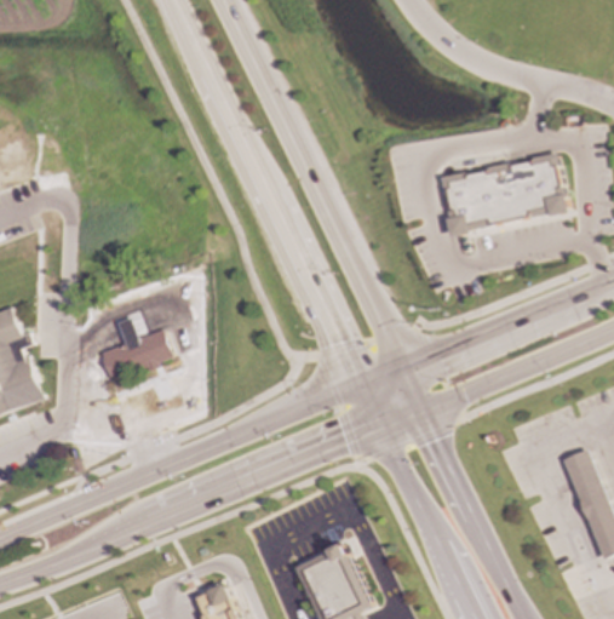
[(437,177),(441,189),(442,189),(447,210),(445,210),(451,236),(468,233),(466,229),(546,212),(547,216),(564,212),(558,185),(557,185),(552,165),(554,165),(551,153),(527,158),(528,160),(506,165),(506,162),(482,167),(483,170),(463,175),(463,172),(437,177)]
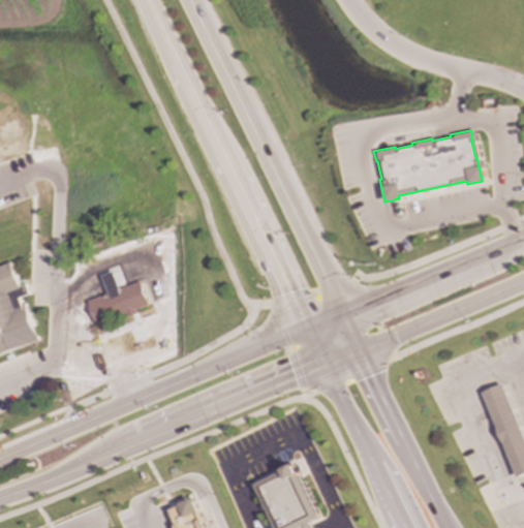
[(0,265),(6,262),(16,286),(21,284),(25,293),(14,298),(18,304),(21,303),(34,340),(0,352),(0,265)]
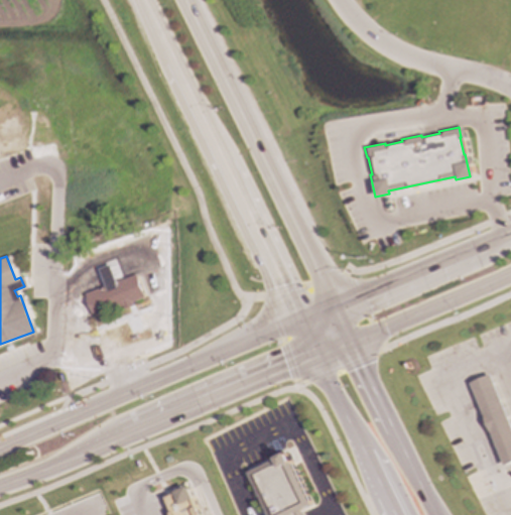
[(82,293),(91,316),(120,305),(121,308),(131,304),(130,301),(142,296),(133,273),(114,281),(107,264),(96,268),(103,285),(82,293)]
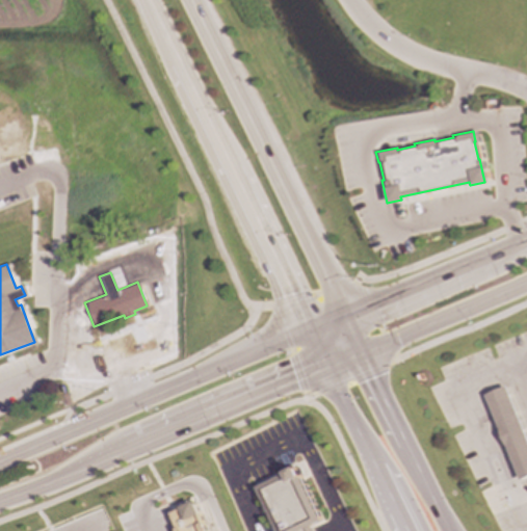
[(482,394),(503,386),(526,443),(526,475),(518,479),(482,394)]
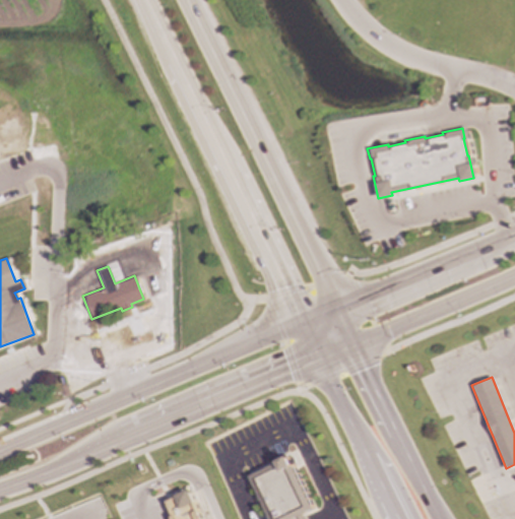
[(246,475),(267,518),(301,518),(299,514),(311,509),(285,456),(246,475)]
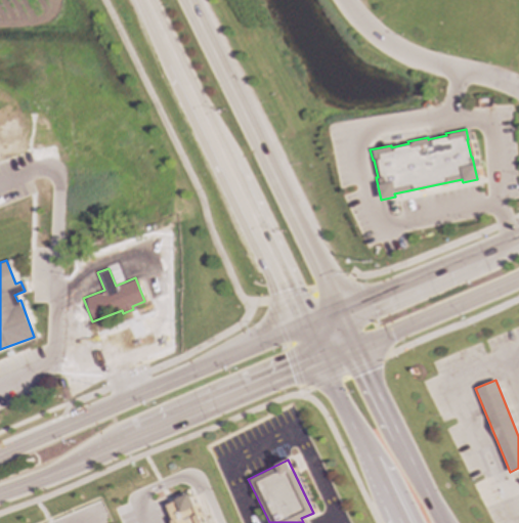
[(164,505),(175,500),(174,499),(188,493),(193,506),(192,507),(199,522),(170,522),(169,520),(171,520),(164,505)]
